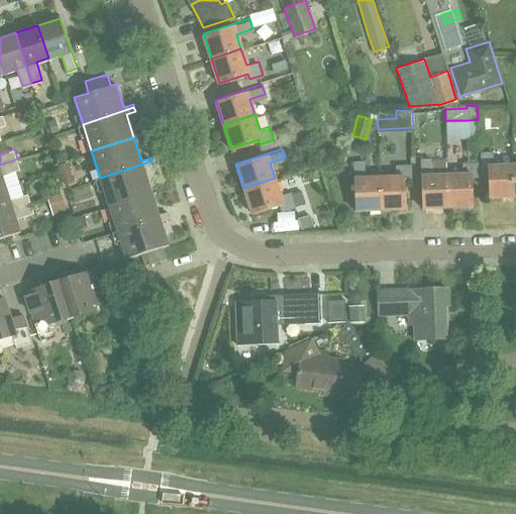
[(512,195),(511,165),(493,165),(492,151),(481,151),(481,172),(487,171),(488,196),(512,195)]
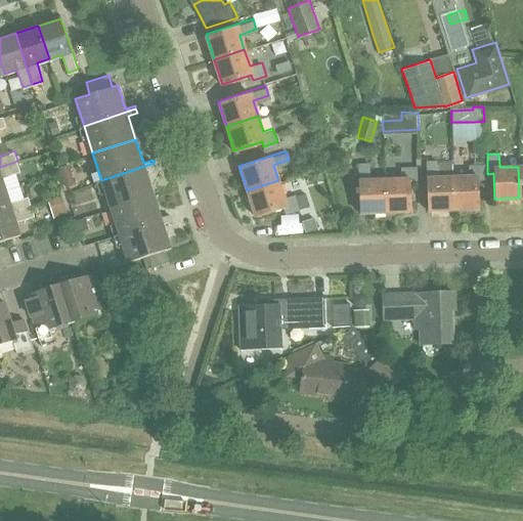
[(427,210),(453,209),(451,177),(451,160),(450,160),(435,161),(425,161),(427,210)]
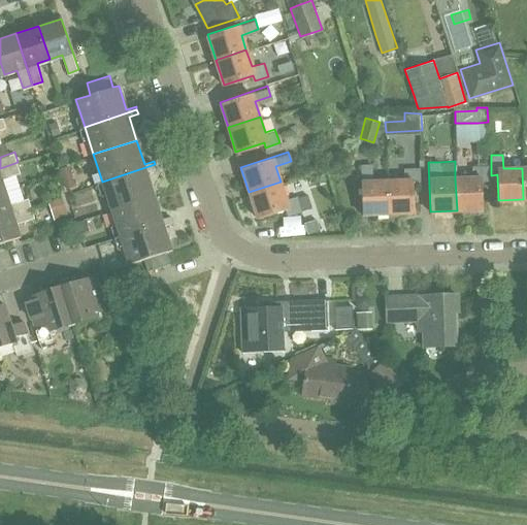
[(18,162),(0,168),(0,193),(6,191),(1,177),(21,171),(18,162)]
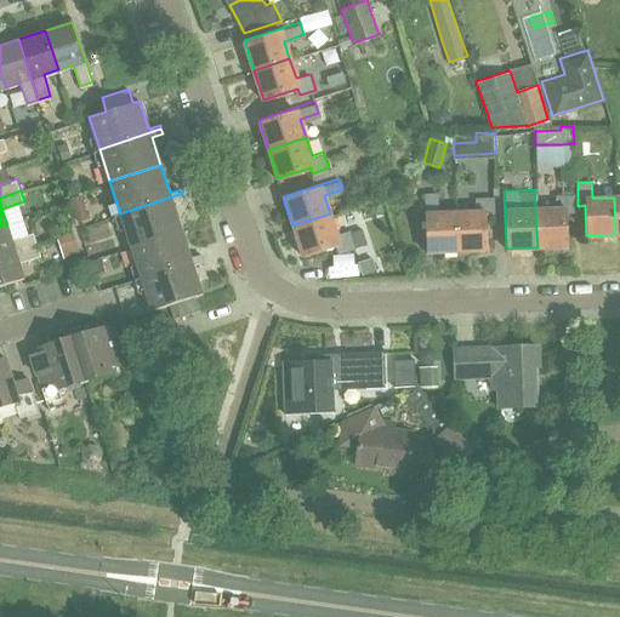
[(458,250),(455,211),(436,212),(436,192),(424,193),(425,212),(426,251),(458,250)]
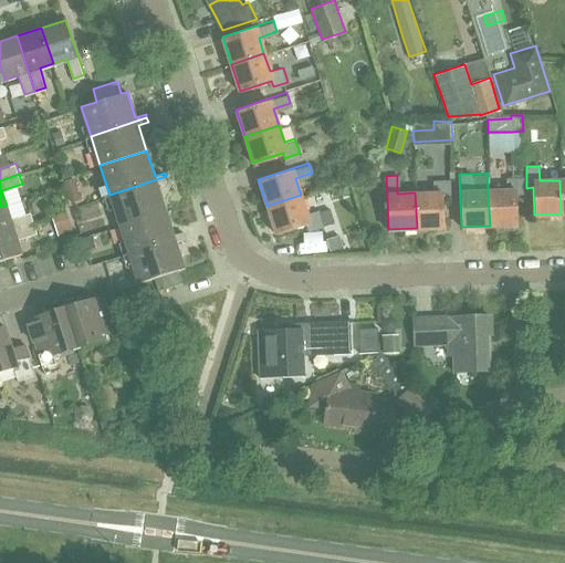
[(166,176),(110,195),(119,223),(165,209),(157,183),(167,179),(166,176)]
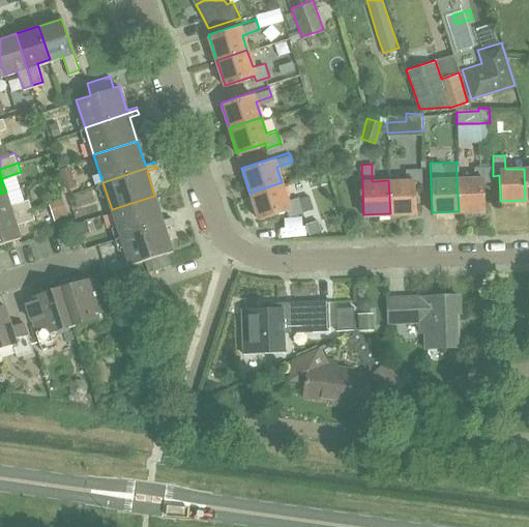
[(457,179),(459,211),(486,210),(483,181),(490,180),(489,166),(473,167),(474,178),(457,179)]
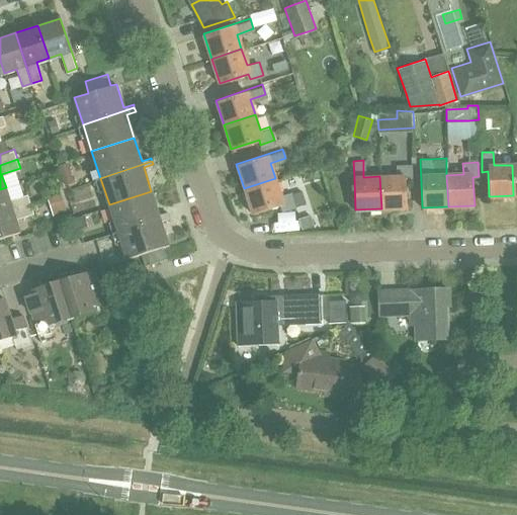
[(397,176),(379,176),(381,208),(407,207),(406,179),(410,178),(410,164),(396,165),(397,176)]
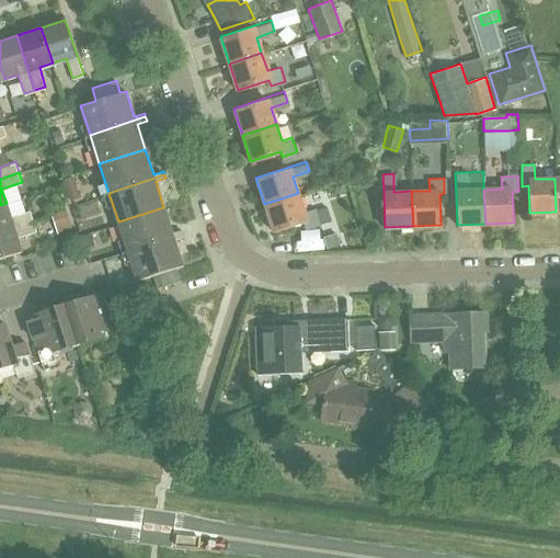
[(298,193),(264,204),(273,231),(303,221),(305,227),(328,219),(324,207),(316,209),(313,206),(304,209),(298,193)]
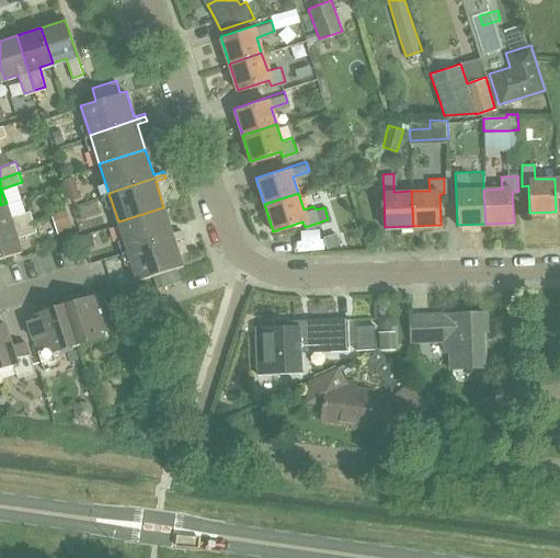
[(11,216),(7,203),(0,205),(0,231),(33,221),(30,211),(11,216)]
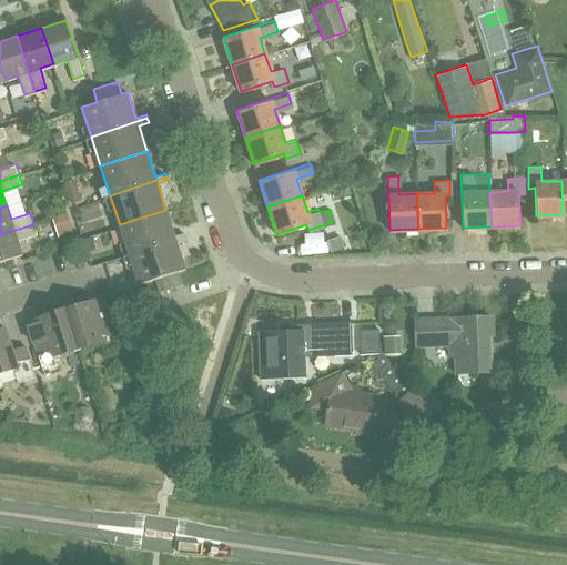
[(174,234),(165,210),(120,224),(129,254),(185,235),(184,231),(174,234)]
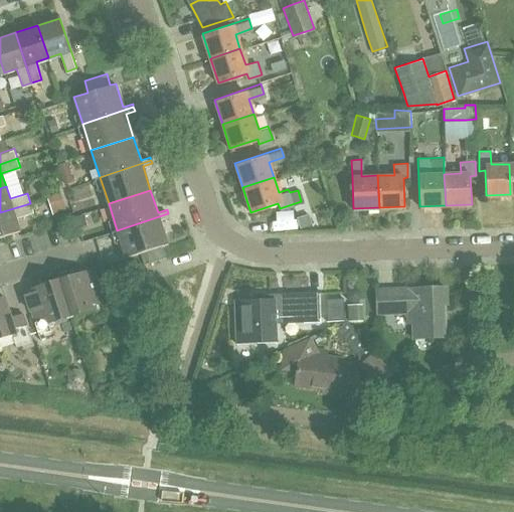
[(64,208),(59,191),(47,195),(52,212),(64,208)]
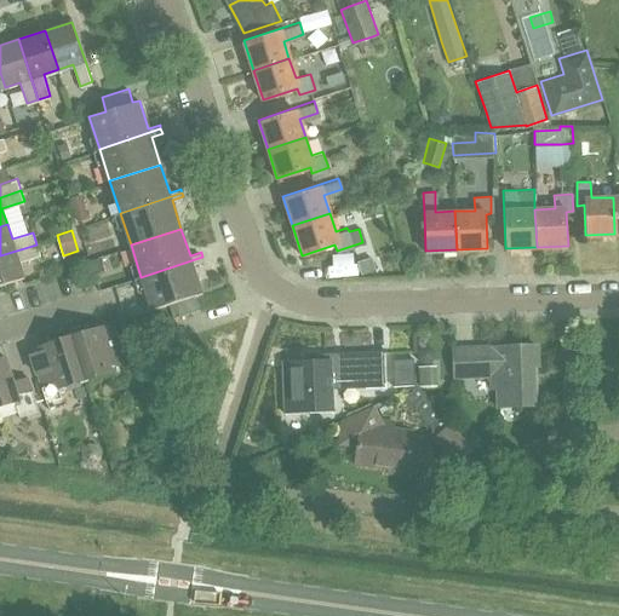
[(36,245),(0,255),(0,286),(24,277),(19,263),(40,255),(36,245)]
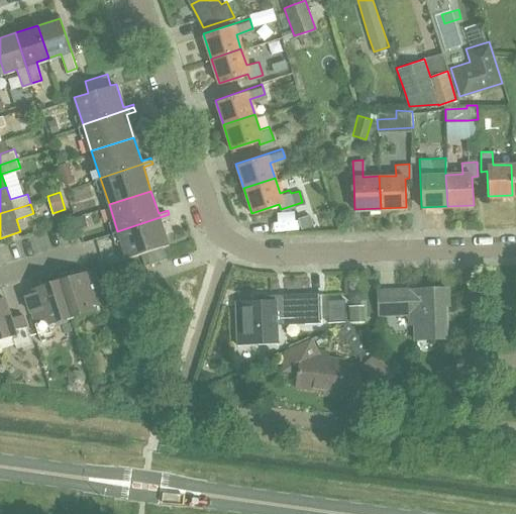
[(169,214),(117,231),(126,258),(140,252),(144,265),(167,258),(163,245),(169,243),(161,220),(170,217),(169,214)]
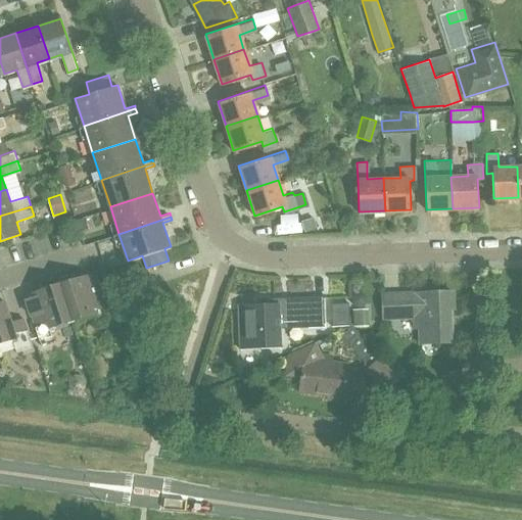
[(94,272),(82,276),(58,283),(70,321),(94,314),(96,321),(108,317),(103,299),(101,292),(94,272)]
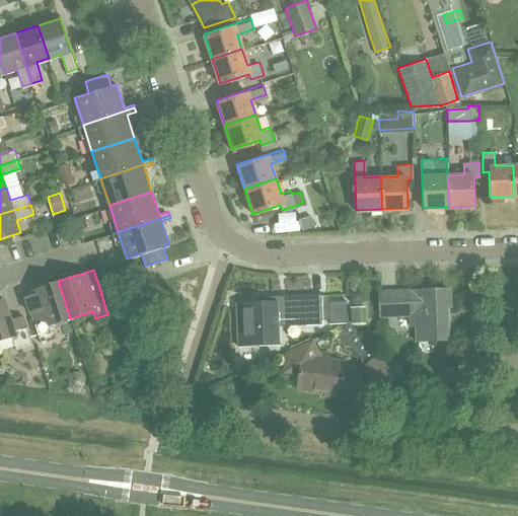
[(70,318),(58,281),(37,288),(24,292),(30,312),(39,337),(51,333),(49,324),(70,318)]
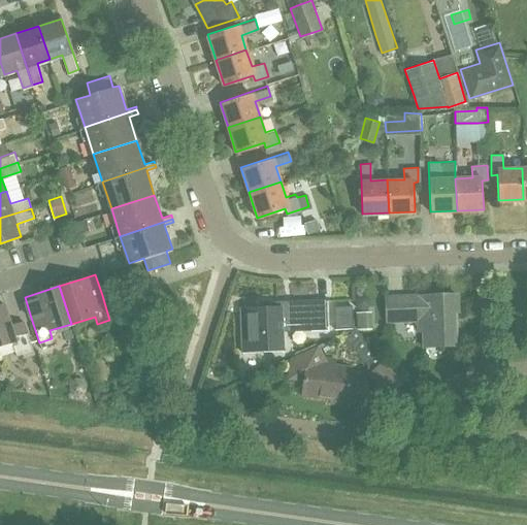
[(416,331),(423,331),(424,346),(455,345),(453,312),(457,312),(457,294),(428,295),(428,293),(417,293),(417,292),(384,293),(385,322),(416,322),(416,331)]
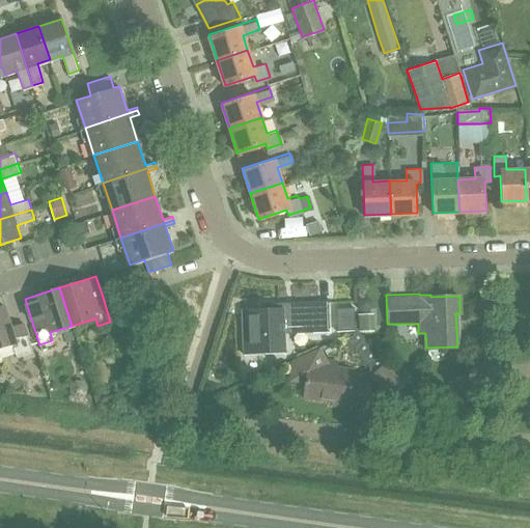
[(310,331),(327,331),(326,300),(258,302),(259,309),(241,310),(242,354),(282,353),(281,326),(310,325),(310,331)]
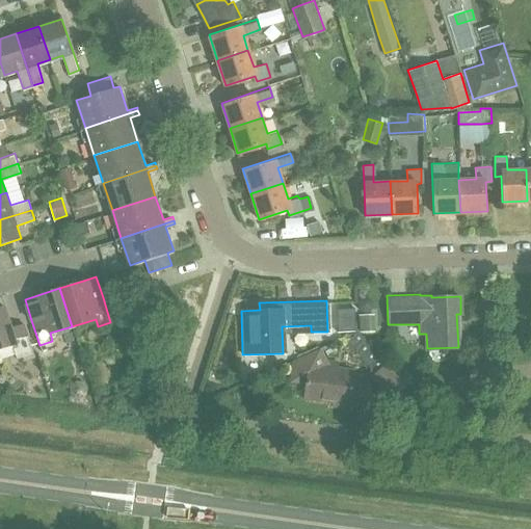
[(4,306),(0,307),(0,348),(12,345),(16,356),(32,351),(23,322),(10,326),(4,306)]
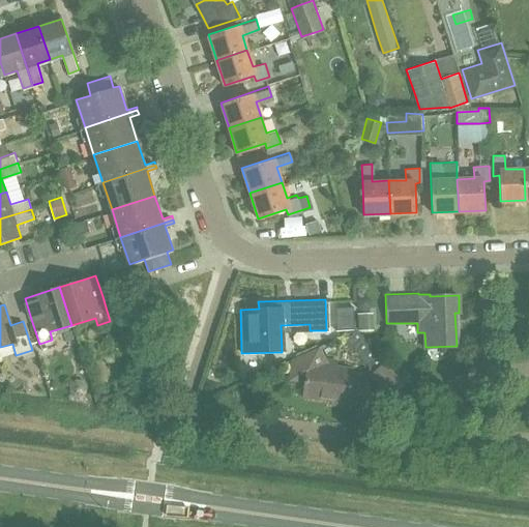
[(345,339),(375,372),(370,376),(389,397),(403,384),(384,363),(385,362),(356,328),(345,339)]
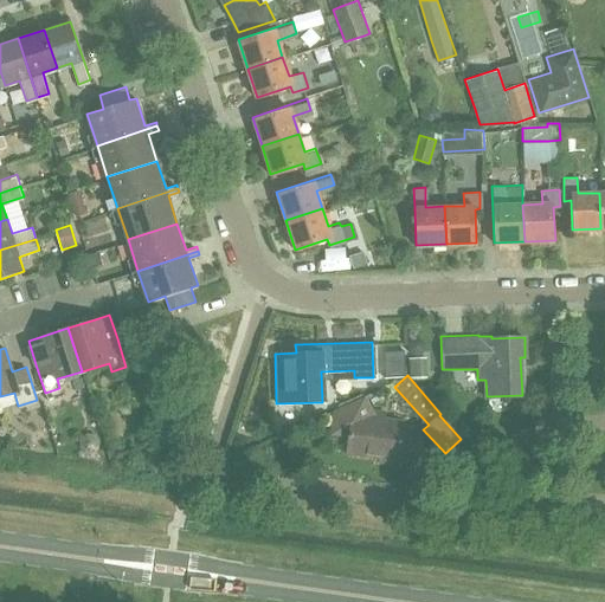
[(329,433),(348,437),(346,450),(391,455),(391,460),(418,464),(422,439),(410,438),(411,431),(403,429),(403,421),(381,419),(383,410),(373,409),(366,394),(333,409),(329,433)]
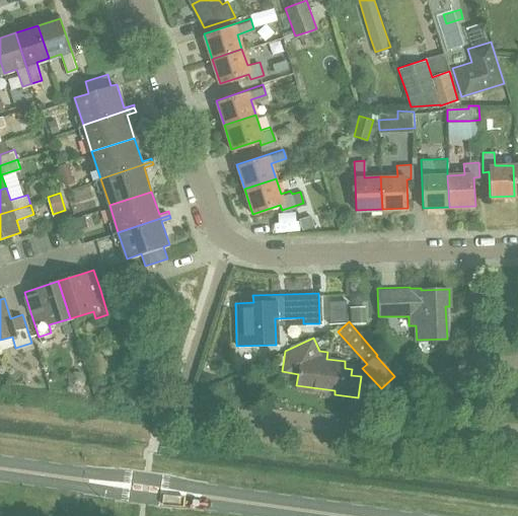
[(167,359),(171,349),(157,344),(154,354),(167,359)]
